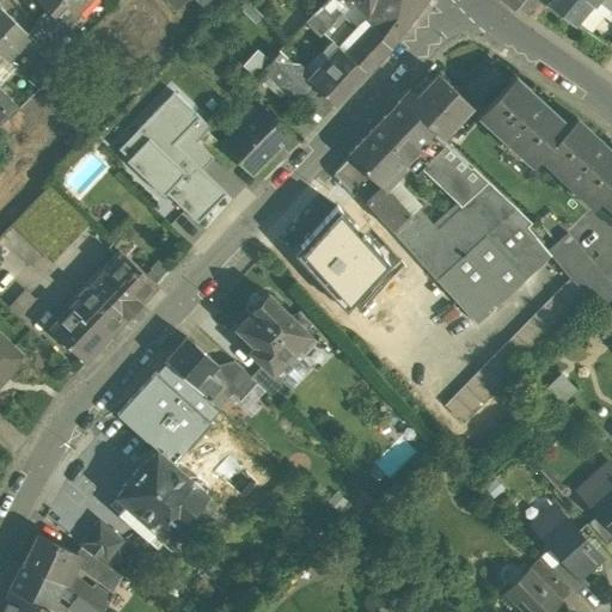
[(36,0),(65,26),(89,0),(36,0)]
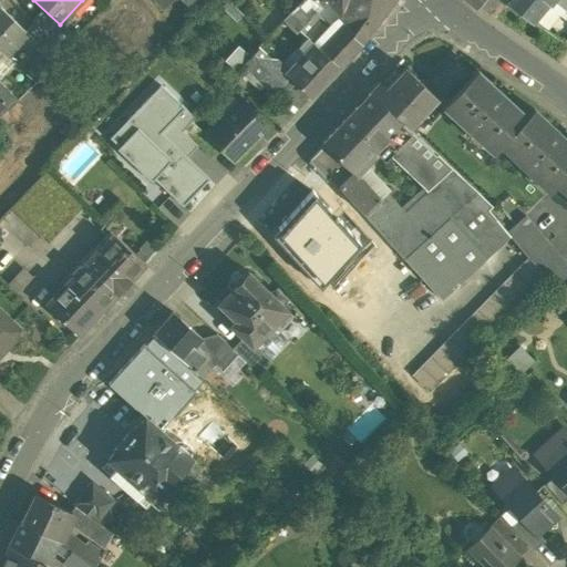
[(323,0),(340,19),(363,0),(323,0)]
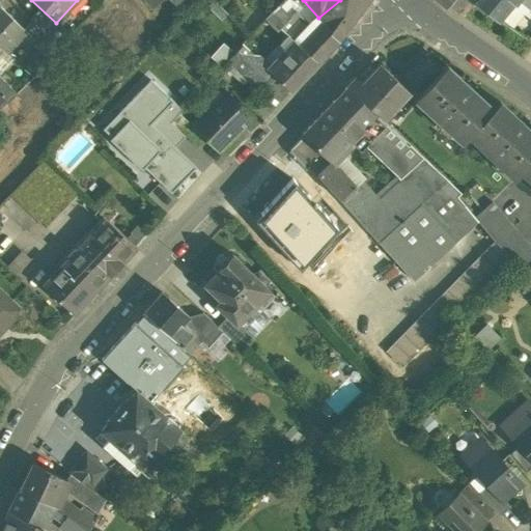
[(340,0),(318,18),(322,23),(318,27),(338,44),(369,0),(340,0)]
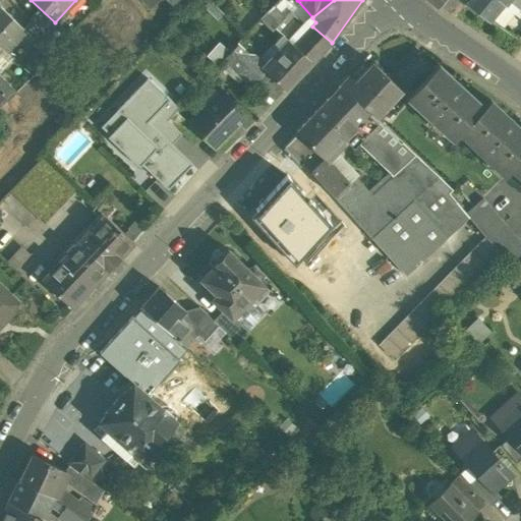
[(502,4),(496,0),(469,0),(467,3),(488,20),(502,5),(502,4)]
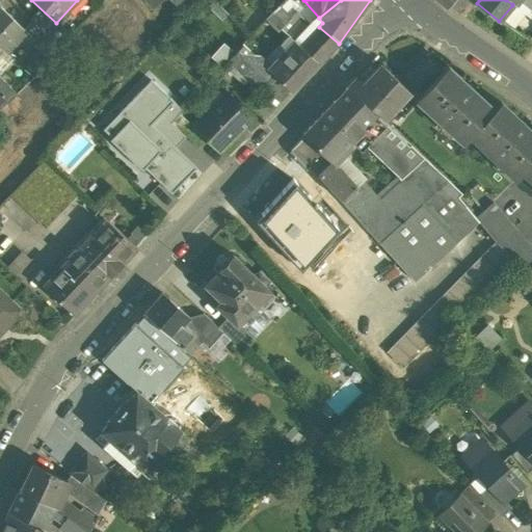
[(531,0),(520,0),(521,1),(522,0),(531,8),(531,0)]
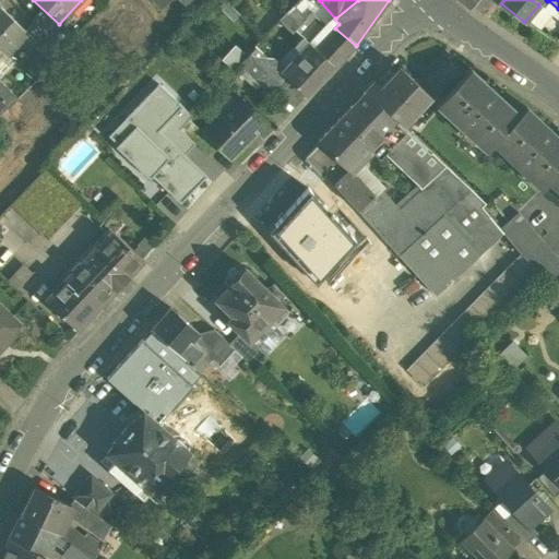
[(24,32),(0,8),(0,49),(3,54),(24,32)]
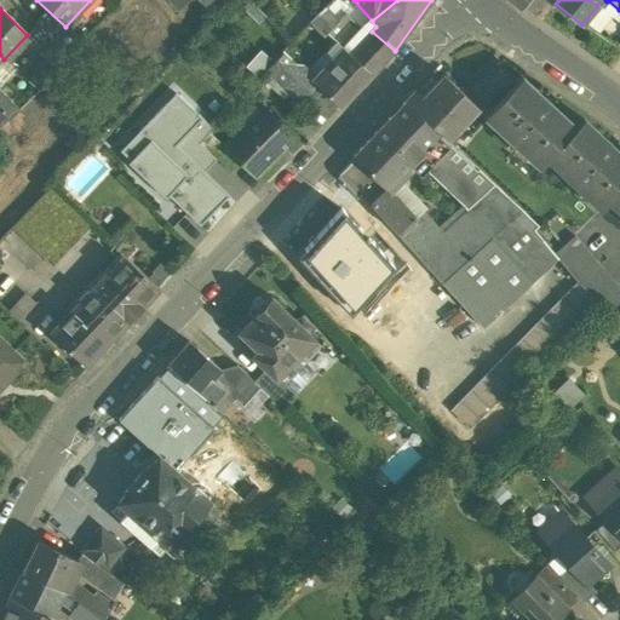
[(69,33),(47,12),(35,27),(52,41),(68,57),(80,44),(69,33)]
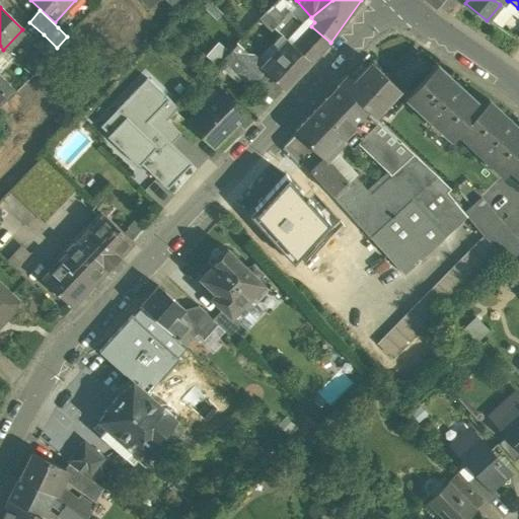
[(276,25),(265,13),(260,19),(270,31),(273,28),(276,25)]
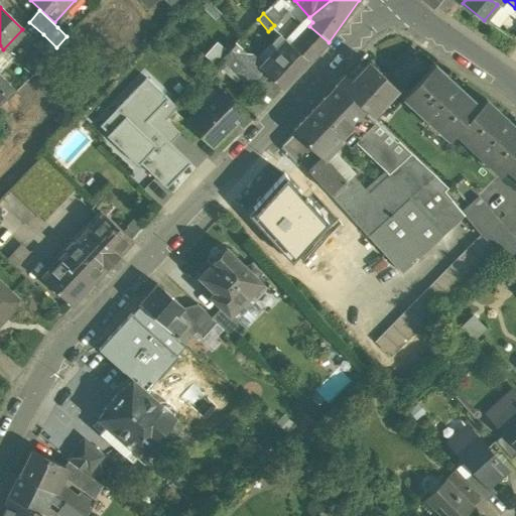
[(329,42),(309,26),(300,36),(318,53),(329,42)]
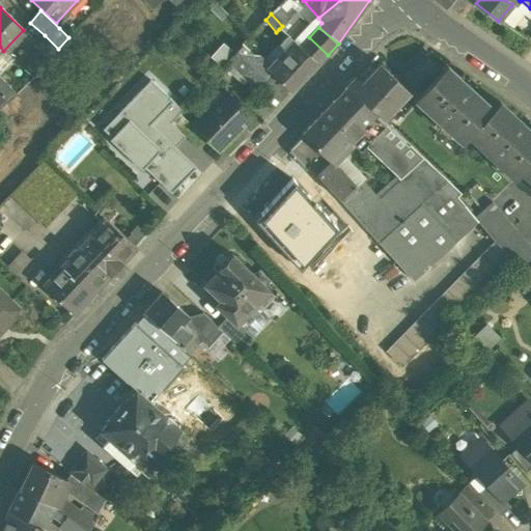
[(58,49),(45,35),(34,47),(44,55),(49,59),(58,49)]
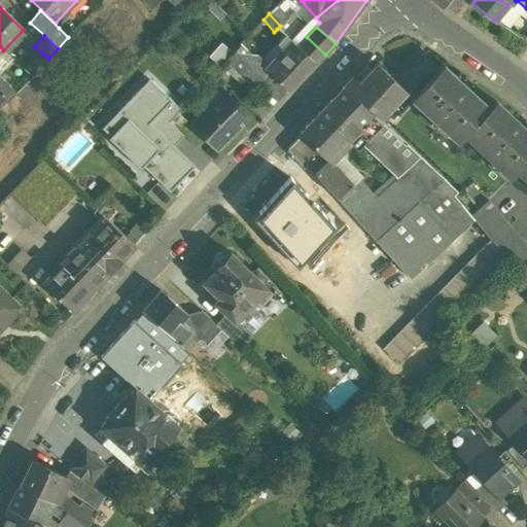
[(325,55),(307,37),(299,47),(316,64),(325,55)]
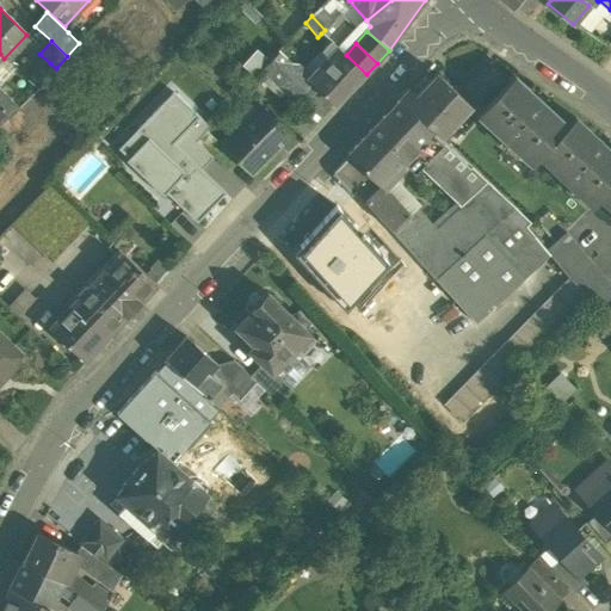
[(329,62),(309,84),(312,86),(335,107),(366,74),(346,55),(340,50),(329,62)]
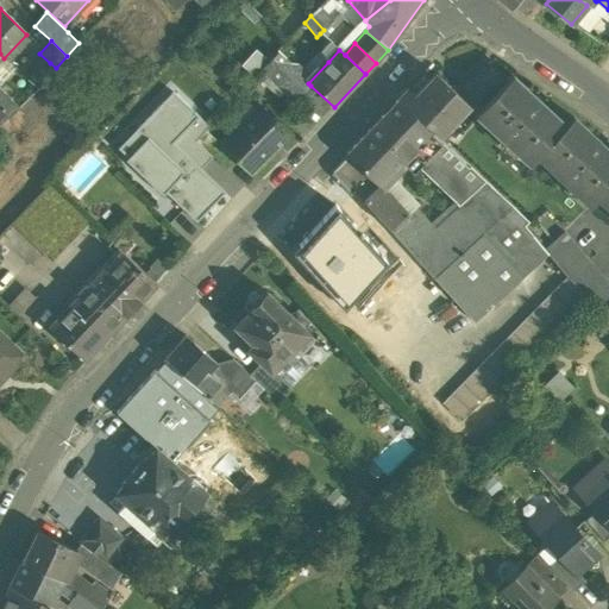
[(256,51),(243,67),(253,79),(262,70),(269,63),(256,51)]
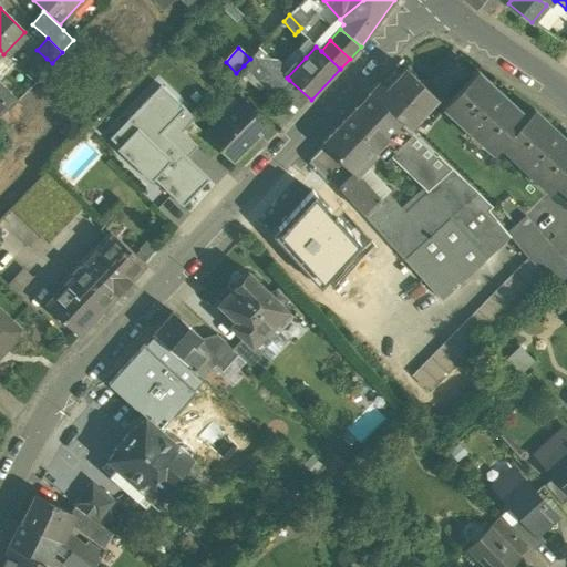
[(37,50),(20,69),(30,78),(35,71),(47,59),(37,50)]
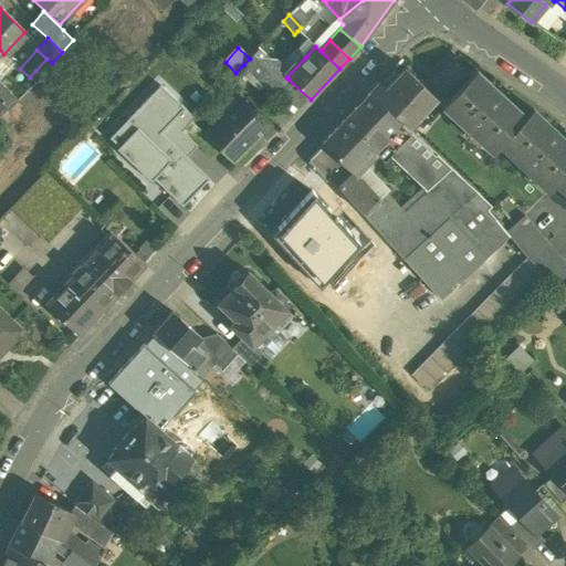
[(270,62),(257,50),(250,59),(243,65),(255,77),(270,62)]
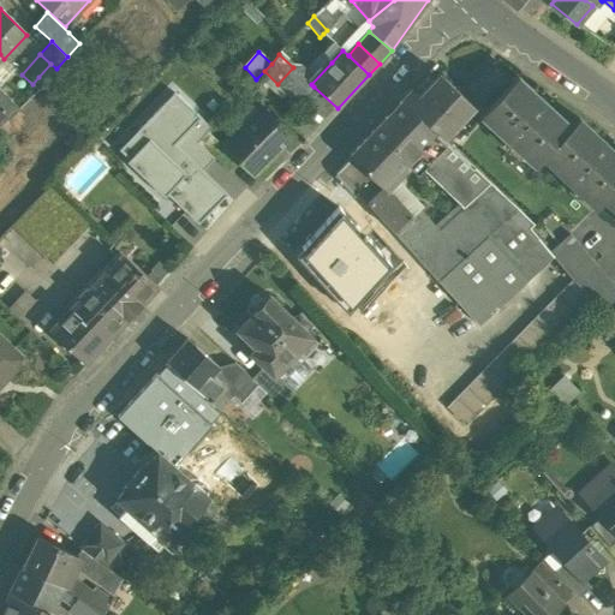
[(311,84),(293,67),(278,84),(298,102),(314,87),(311,84)]
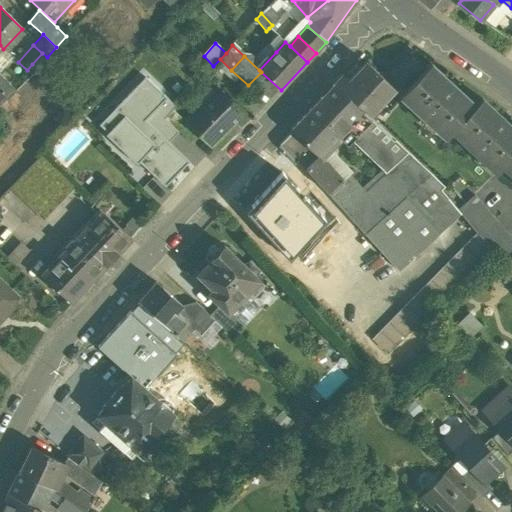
[(412,60),(383,79),(395,90),(394,91),(400,97),(424,71),(412,60)]
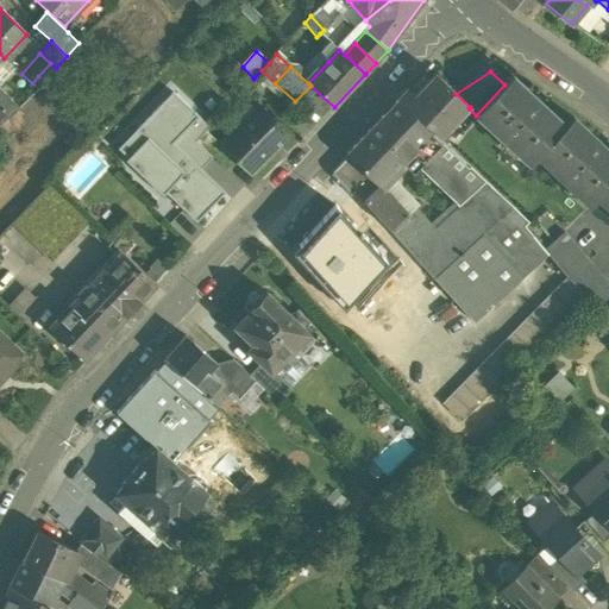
[(435,74),(415,96),(408,89),(399,100),(439,139),(469,108),(470,107),(456,94),(435,74)]
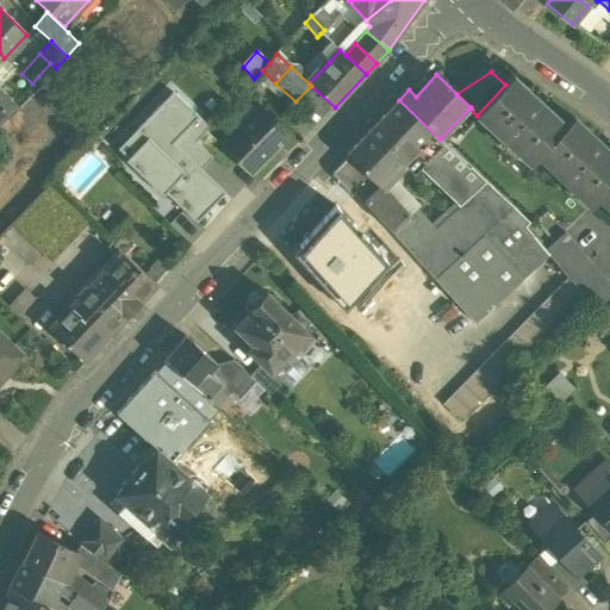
[(44,81),(38,76),(32,83),(37,88),(44,81)]
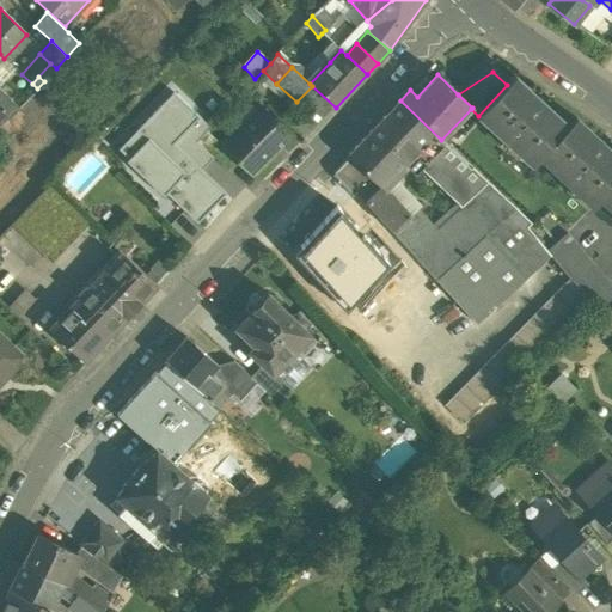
[(569,127),(514,77),(507,85),(478,116),(478,117),(532,167),(540,159),(539,159),(569,127)]
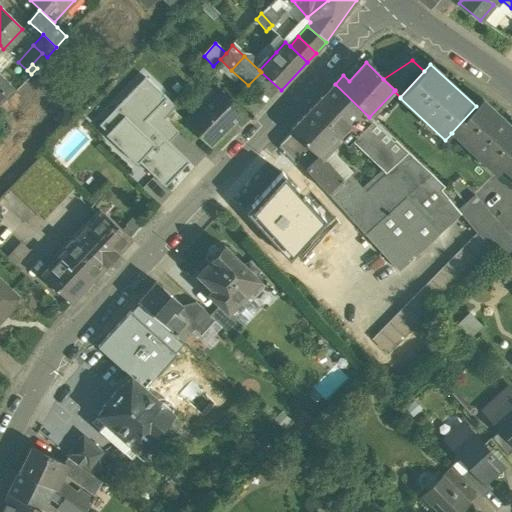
[(15,90),(0,76),(0,95),(2,97),(6,100),(15,90)]
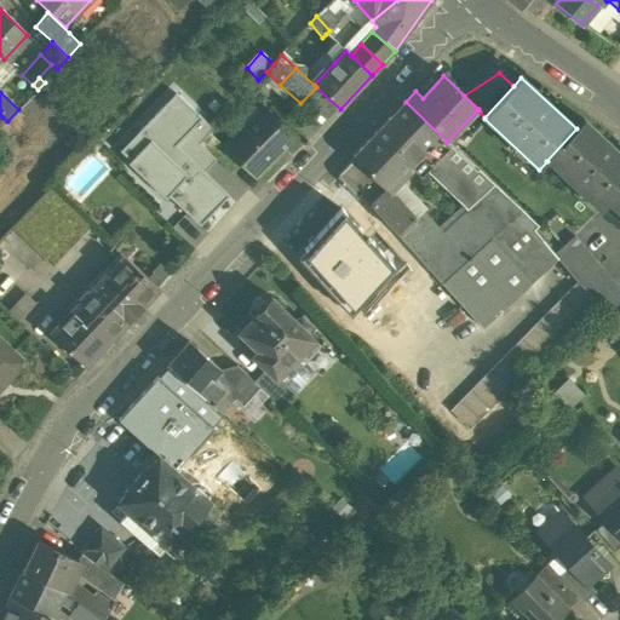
[(174,93),(171,97),(173,98),(138,133),(149,144),(128,165),(166,201),(170,197),(201,229),(228,201),(202,177),(207,171),(217,161),(212,155),(201,144),(213,131),(174,93)]
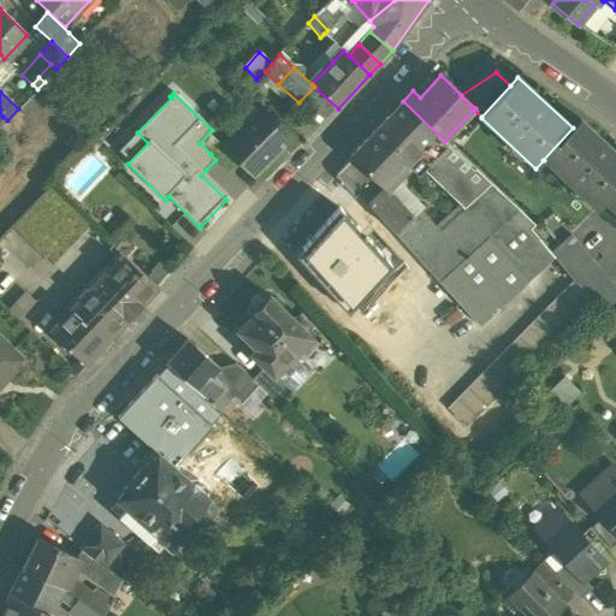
[(403,101),(350,157),(355,160),(341,175),(368,205),(392,181),(436,135),(403,101)]
